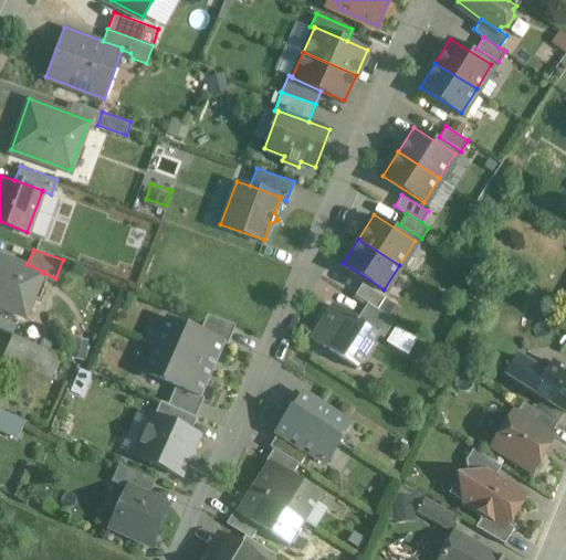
[(27,264),(0,252),(0,294),(29,307),(43,273),(43,272),(27,264)]
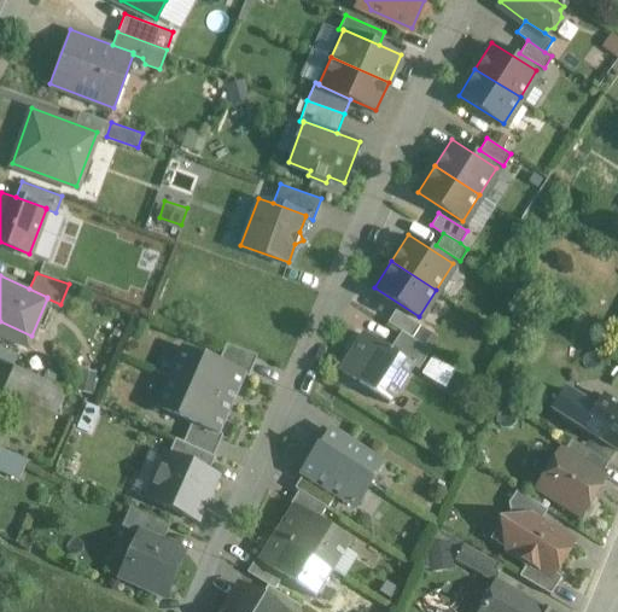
[(420,324),(395,308),(388,320),(412,336),(420,324)]
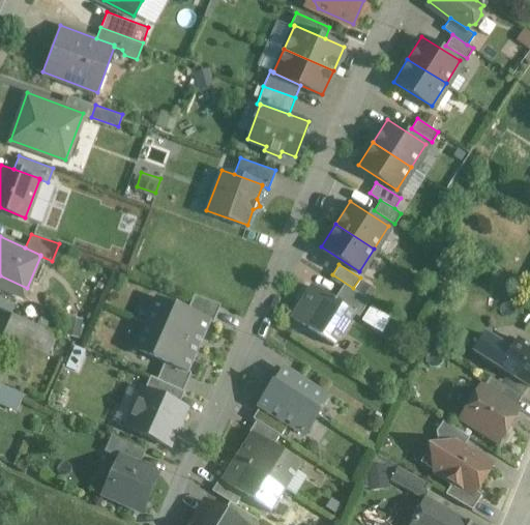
[(369,298),(344,282),(334,297),(354,311),(354,312),(358,315),(369,298)]
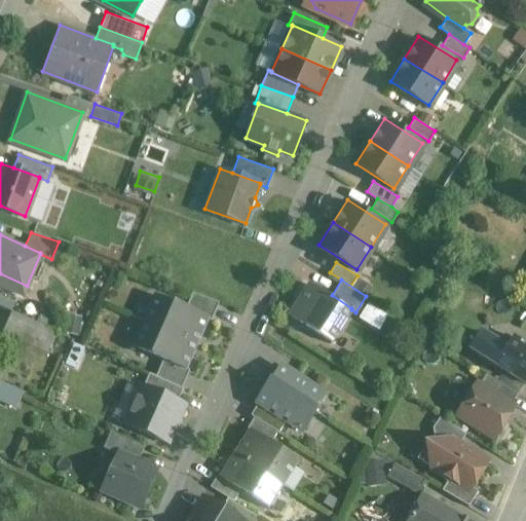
[(332,295),(309,282),(289,314),(331,341),(351,309),(351,308),(332,295)]
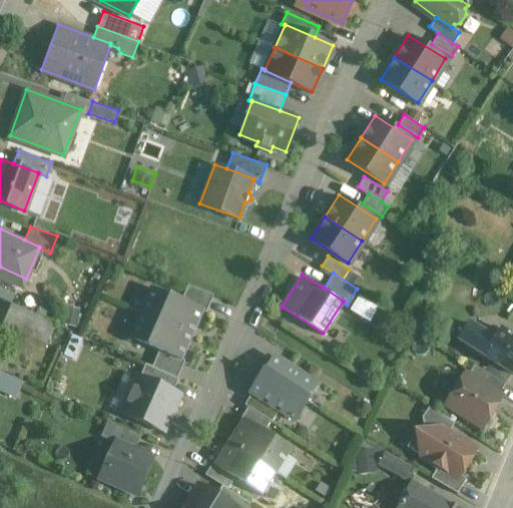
[(213,293),(187,284),(181,298),(202,307),(202,309),(205,310),(213,293)]
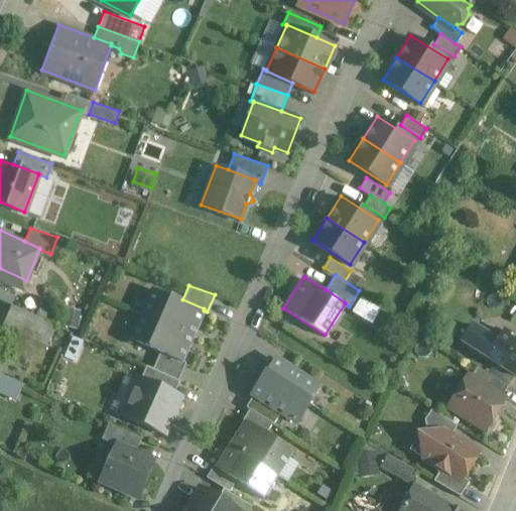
[(182,299),(153,286),(142,312),(192,335),(204,310),(204,308),(182,299)]
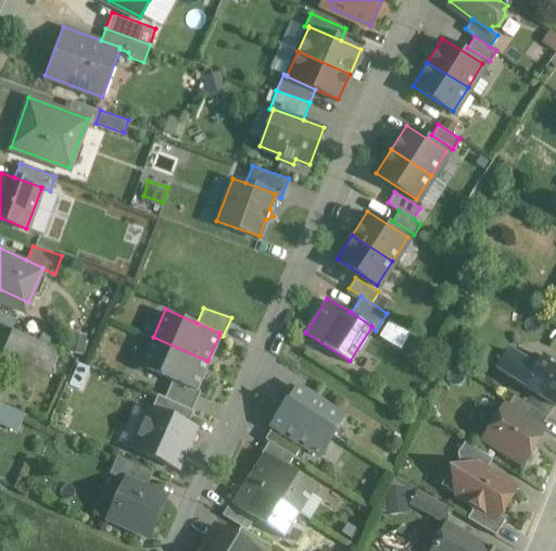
[(402,346),(413,329),(392,316),(381,333),(402,346)]
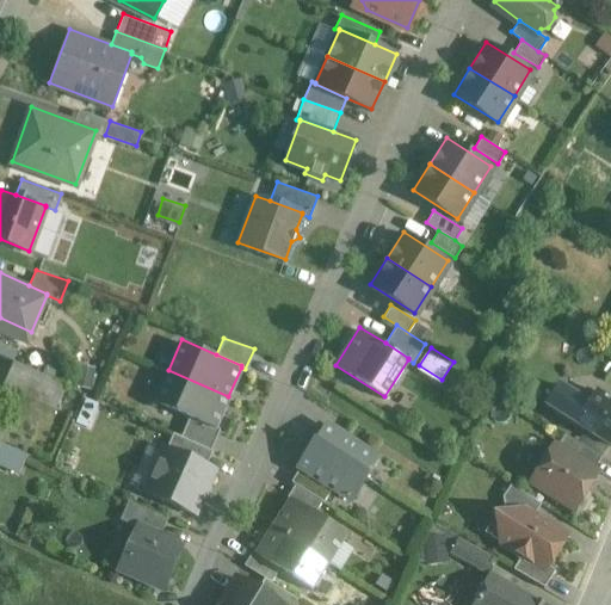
[(57,380),(13,359),(6,375),(50,395),(57,380)]
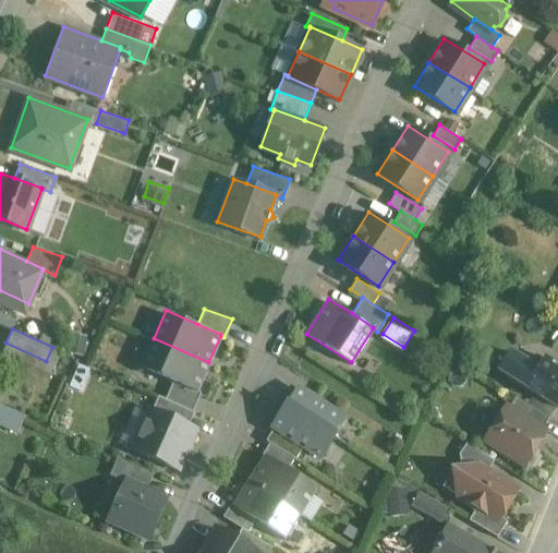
[(208,362),(154,338),(142,367),(172,380),(196,391),(196,388),(208,362)]
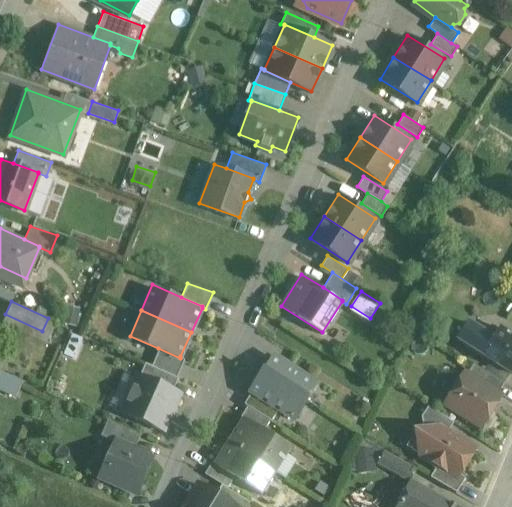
[(511,332),(499,325),(492,336),(468,320),(456,338),(490,359),(509,371),(510,371),(511,368),(511,332)]
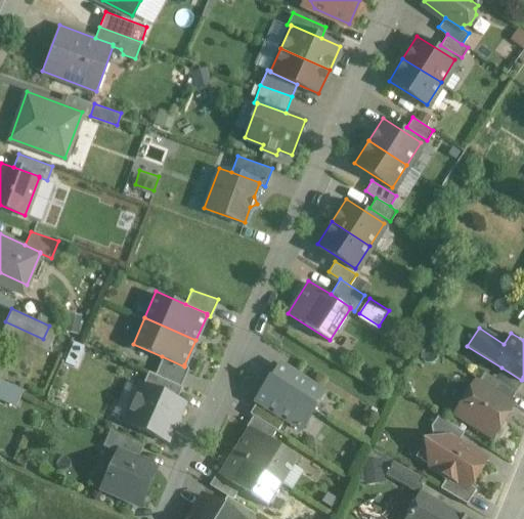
[(184,366),(162,356),(155,373),(180,384),(188,366),(184,364),(184,366)]
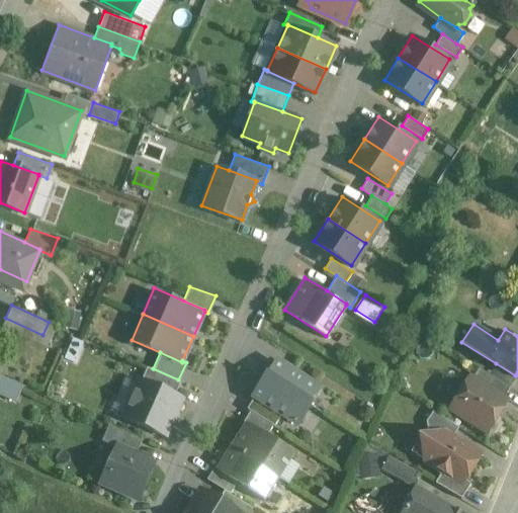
[(320,386),(278,358),(255,394),(296,421),(320,386)]
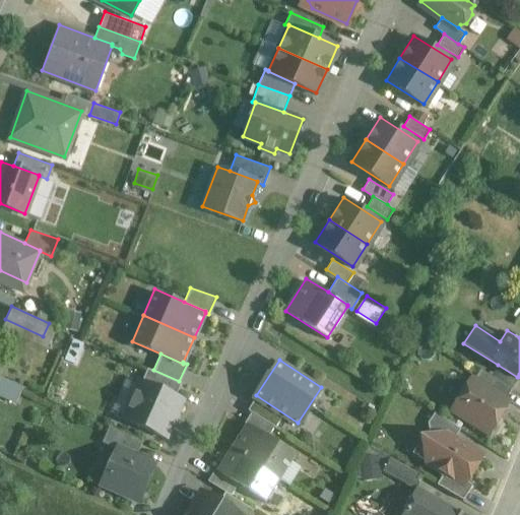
[(517,377),(498,365),(492,375),(511,387),(517,377)]
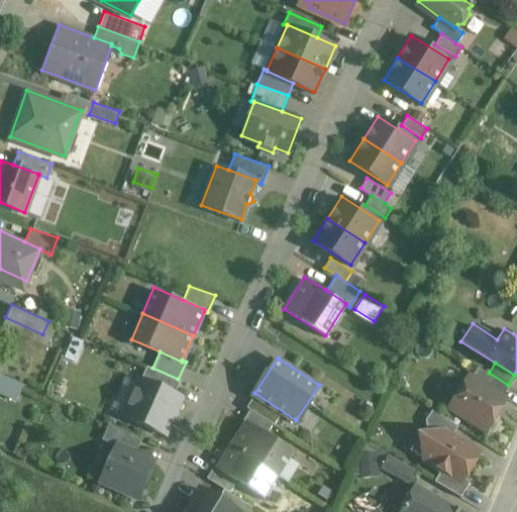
[(178,379),(152,368),(146,365),(140,378),(174,392),(180,380),(178,379)]
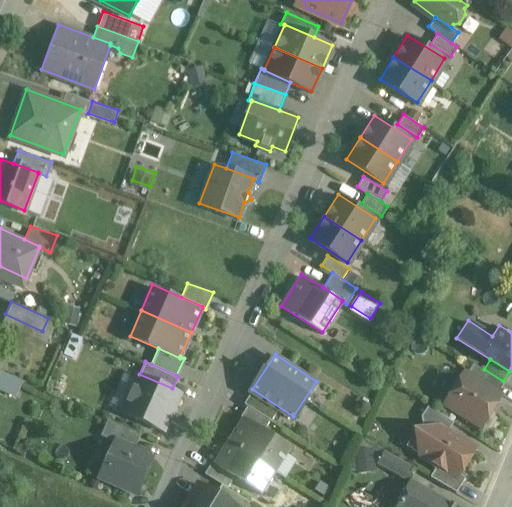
[(484,369),(473,362),(465,373),(496,393),(503,381),(484,369)]
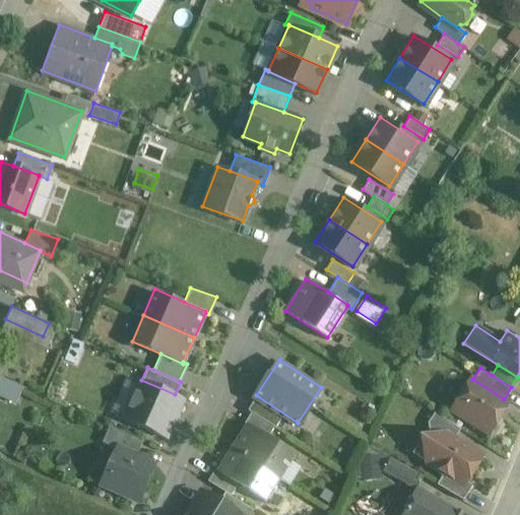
[(22,386),(0,375),(0,393),(15,400),(22,386)]
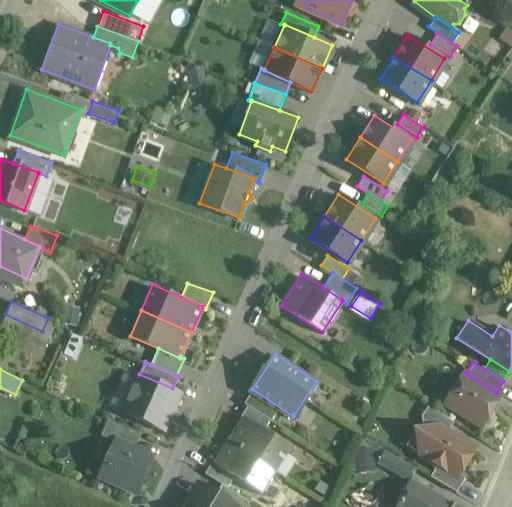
[(465,373),(463,372),(460,379),(451,381),(447,387),(449,395),(445,401),(481,424),(499,395),(496,393),(465,373)]
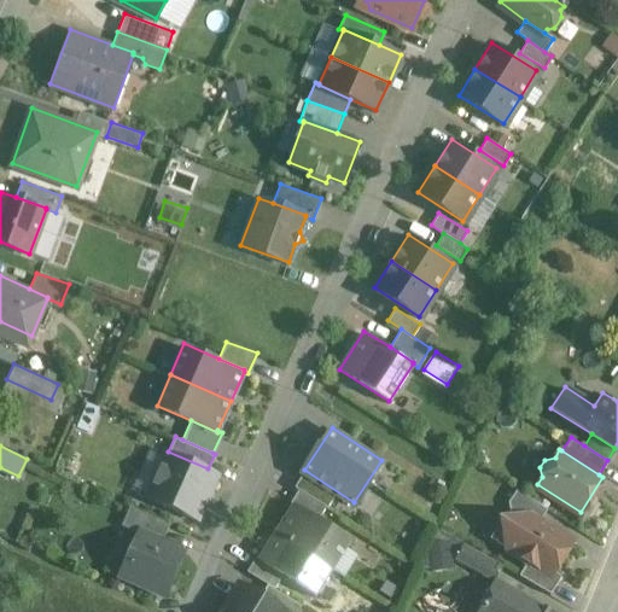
[(168,452),(165,450),(146,495),(197,517),(216,473),(208,468),(168,452)]
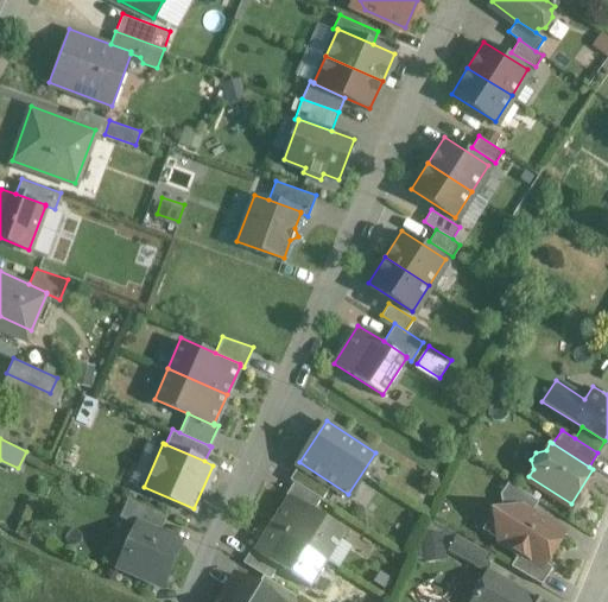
[(321,496),(293,480),(285,493),(289,495),(290,494),(312,508),(321,496)]
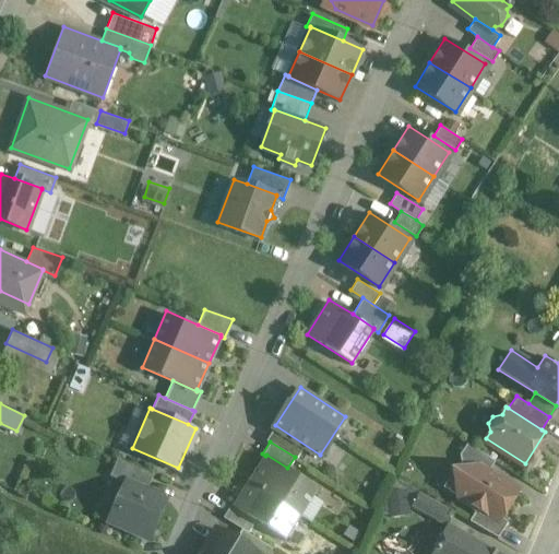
[(495,459),(466,441),(460,454),(463,467),(477,463),(487,470),(495,459)]
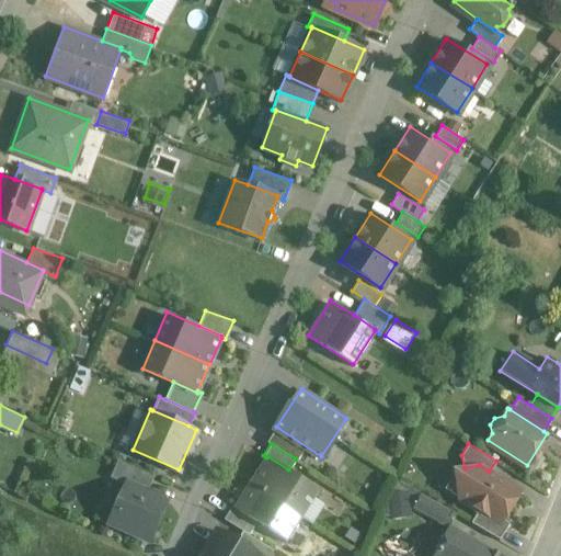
[(288,469),(267,456),(266,457),(251,481),(301,513),(318,488),(288,469)]
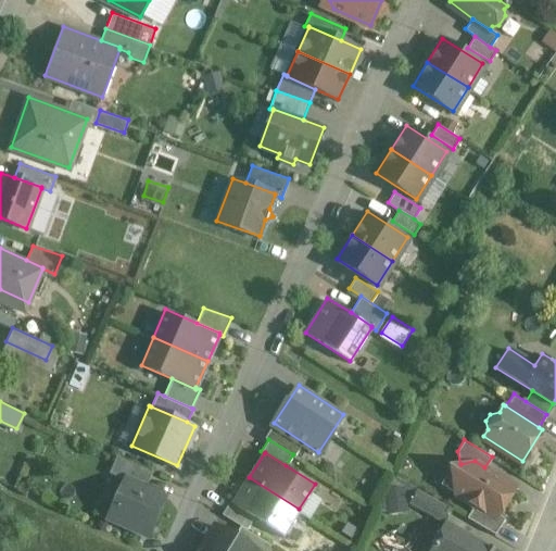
[(152,470),(116,454),(109,471),(124,477),(125,477),(146,486),(152,470)]
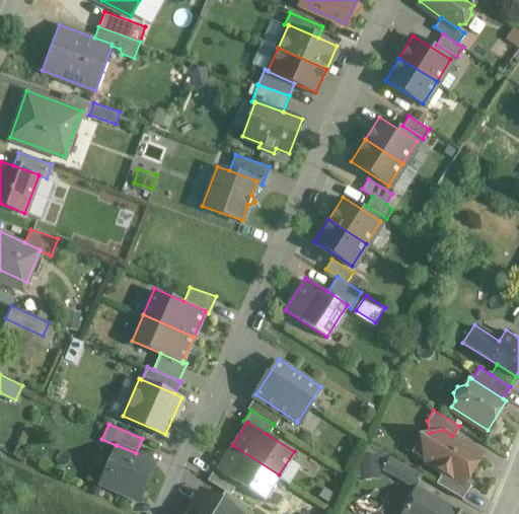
[(452,436),(443,430),(430,433),(420,436),(425,459),(442,470),(463,483),(465,479),(480,454),(452,436)]
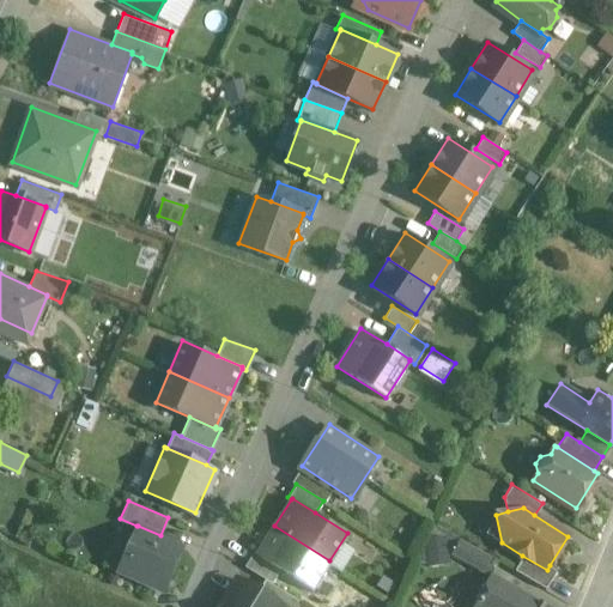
[(161,535),(138,526),(137,526),(119,568),(163,587),(182,545),(161,535)]
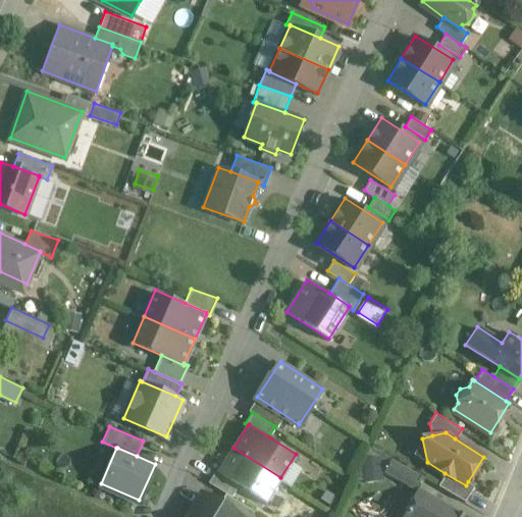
[(280,477),(233,448),(218,471),(218,472),(239,484),(265,502),(280,477)]
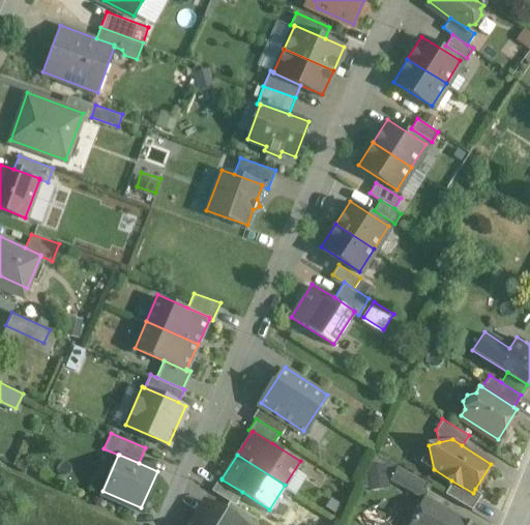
[(432,484),(401,467),(395,475),(405,482),(404,485),(424,496),(432,484)]
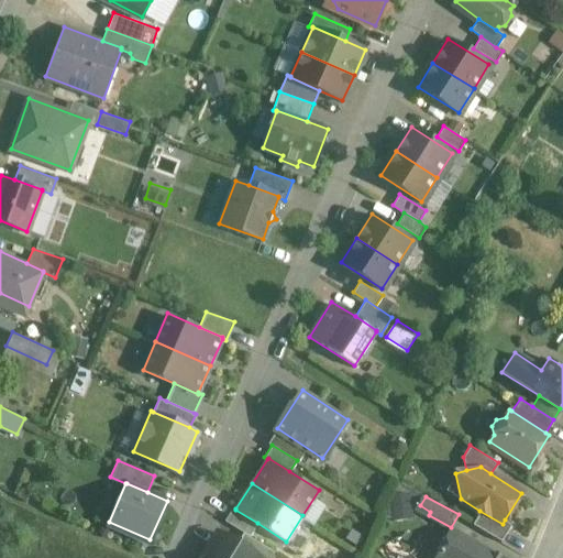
[(257,523),(235,510),(235,509),(233,506),(224,518),(243,531),(250,535),(257,523)]
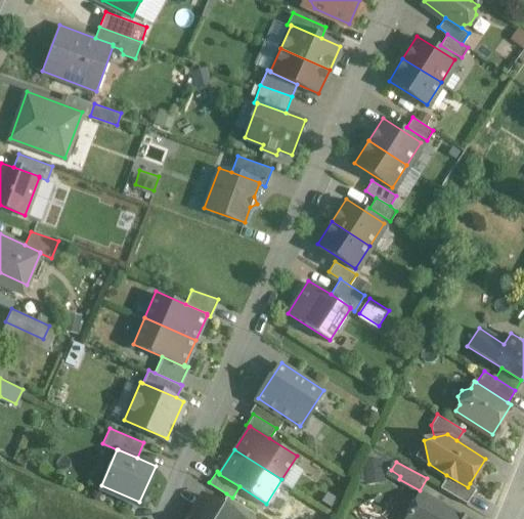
[(468,487),(446,475),(440,486),(467,502),(475,487),(470,483),(468,487)]
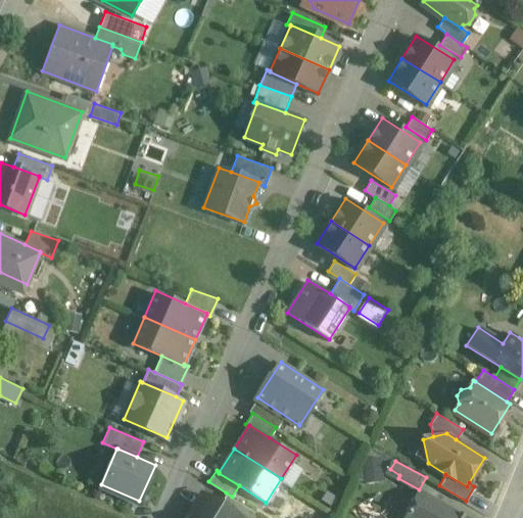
[(471,517),(419,490),(403,517),(471,517)]
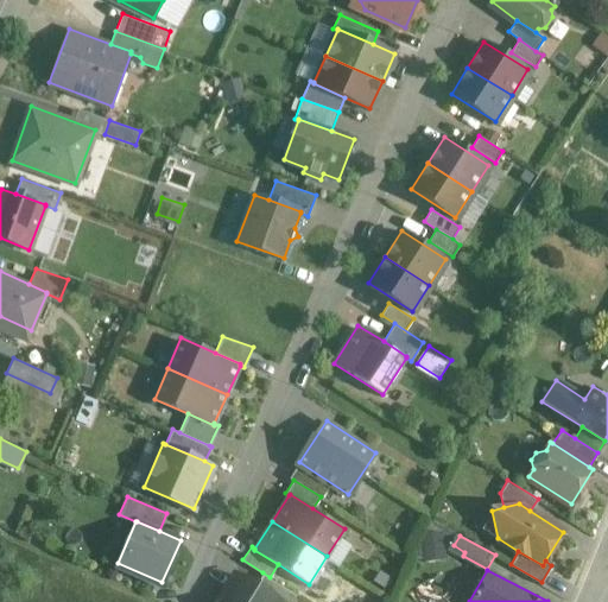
[(255,584),(234,571),(221,594),(233,601),(282,601),(283,601),(255,584)]
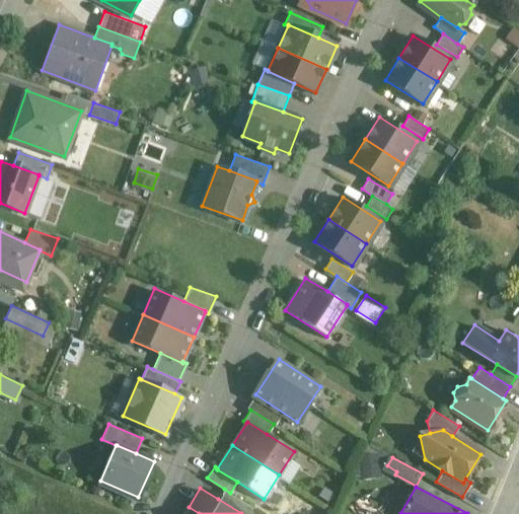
[(251,513),(255,508),(230,493),(224,489),(218,499),(241,513),(240,513),(251,513)]
